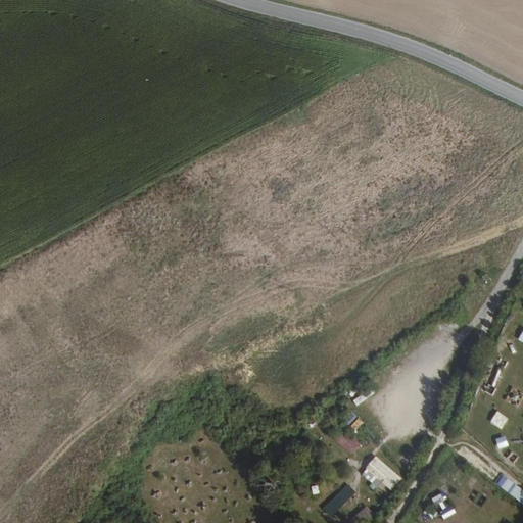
[(342,422),(347,427),(357,418),(352,413),(342,422)]
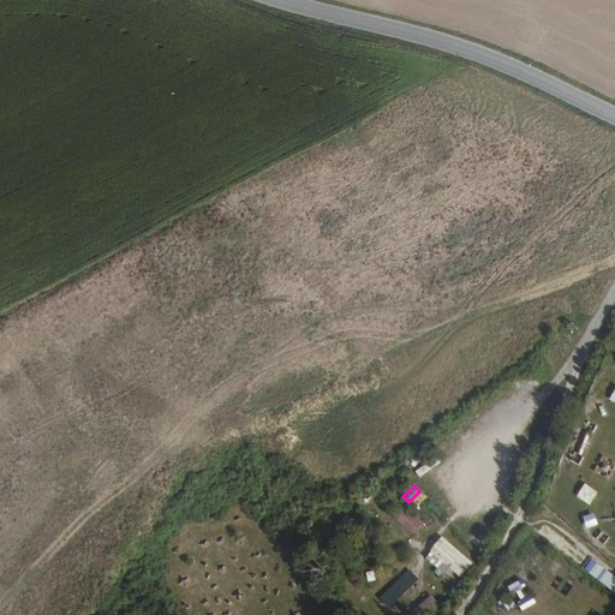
[(586,488),(580,496),(589,502),(595,493),(586,488)]
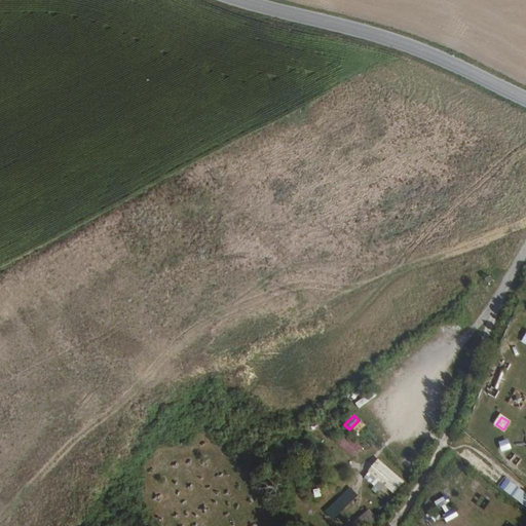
[(359,419),(350,433),(357,437),(365,423),(359,419)]
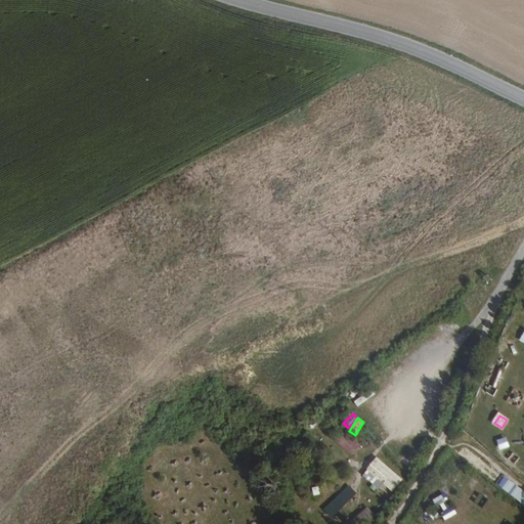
[(343,431),(334,441),(351,456),(360,446),(343,431)]
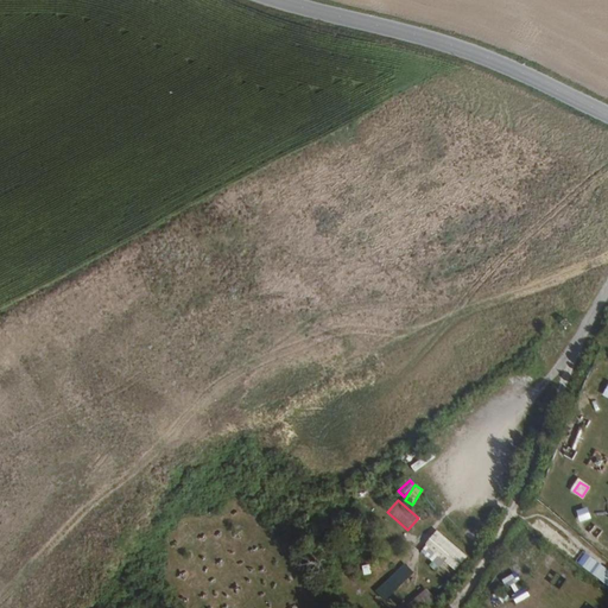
[(607,568),(534,518),(527,530),(607,584),(607,568)]
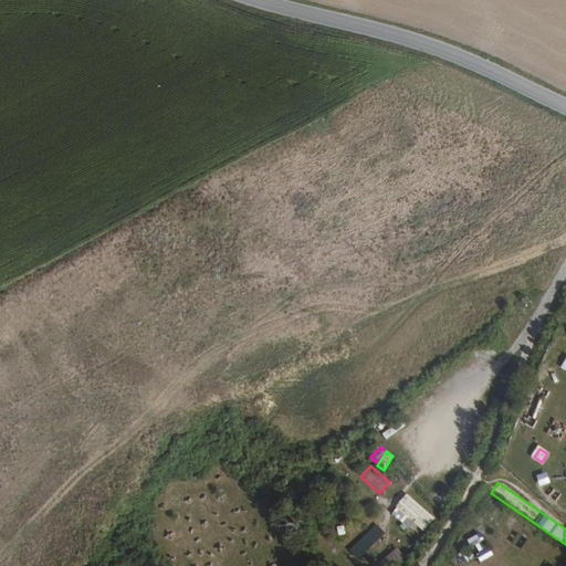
[(421,531),(432,519),(408,495),(389,514),(407,531),(413,524),(421,531)]
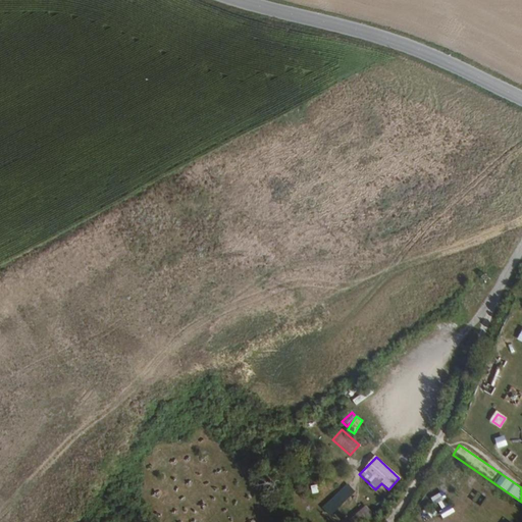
[(331,517),(355,492),(346,484),(322,509),(331,517)]
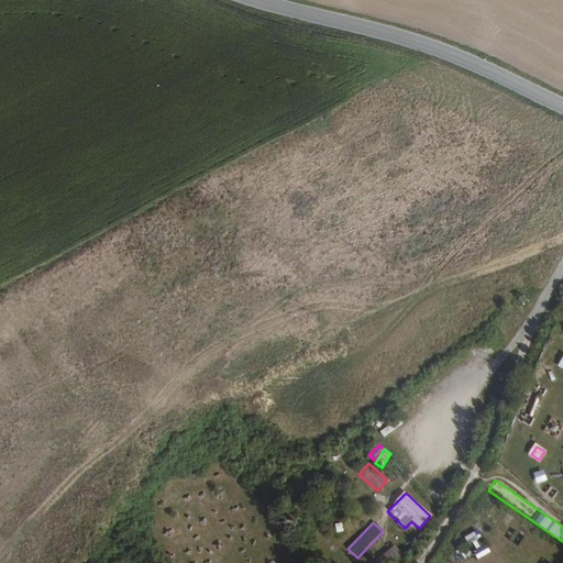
[(394,543),(373,562),(389,562),(403,552),(394,543)]
